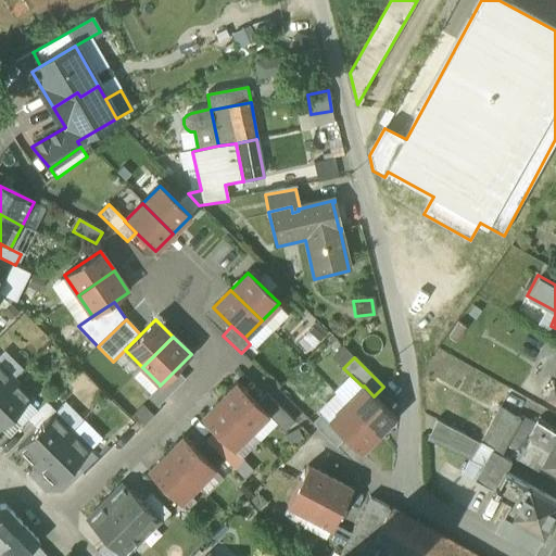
[(0,393),(13,380),(0,367),(0,393)]
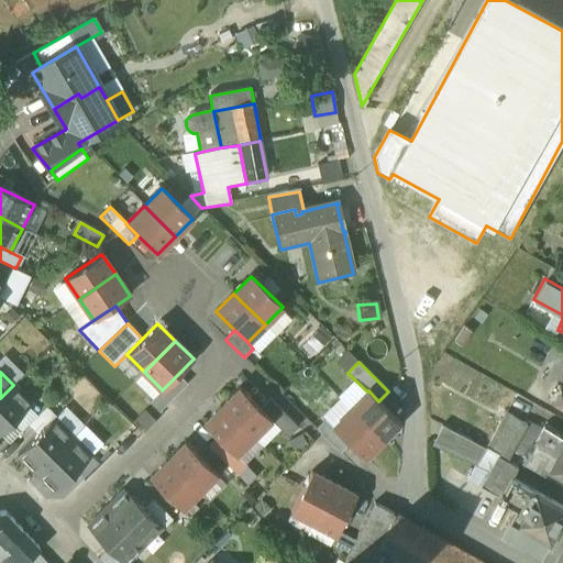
[(178,374),(162,390),(162,389),(150,403),(159,411),(187,384),(178,374)]
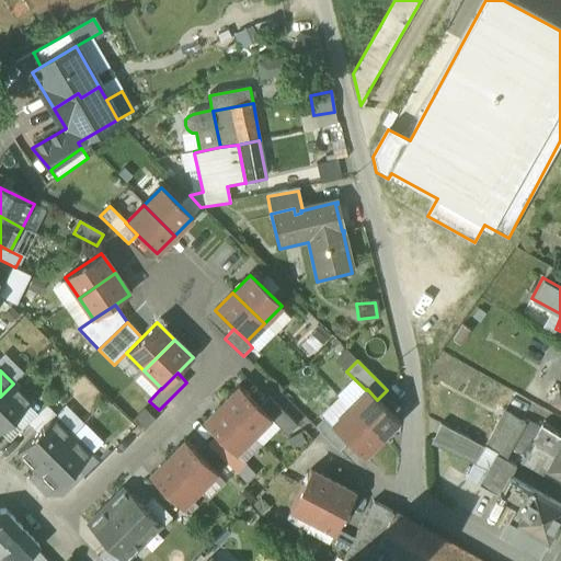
[(396,382),(388,389),(396,398),(403,390),(396,382)]
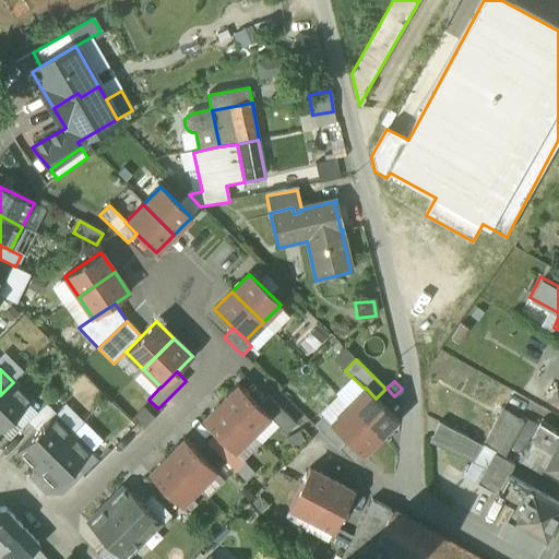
[(13,382),(0,395),(0,432),(32,401),(13,382)]
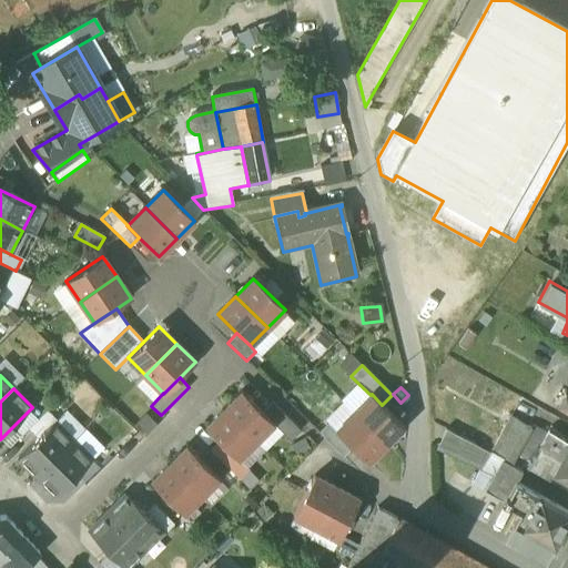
[(262,412),(242,392),(224,409),(255,440),(273,423),(262,412)]
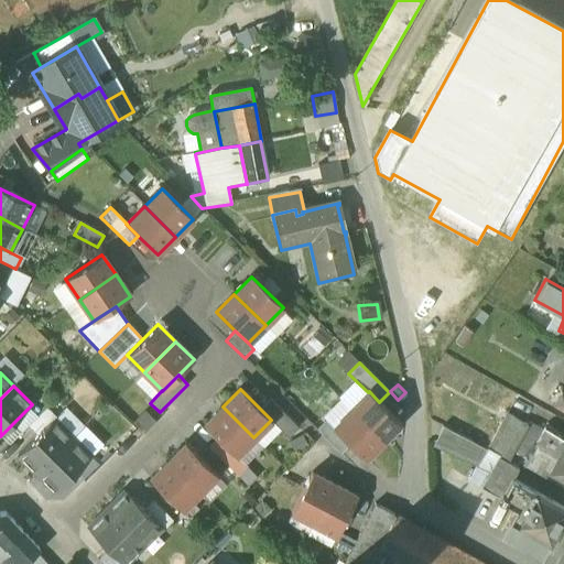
[(368,392),(350,410),(382,441),(400,422),(379,402),(369,391),(368,392)]
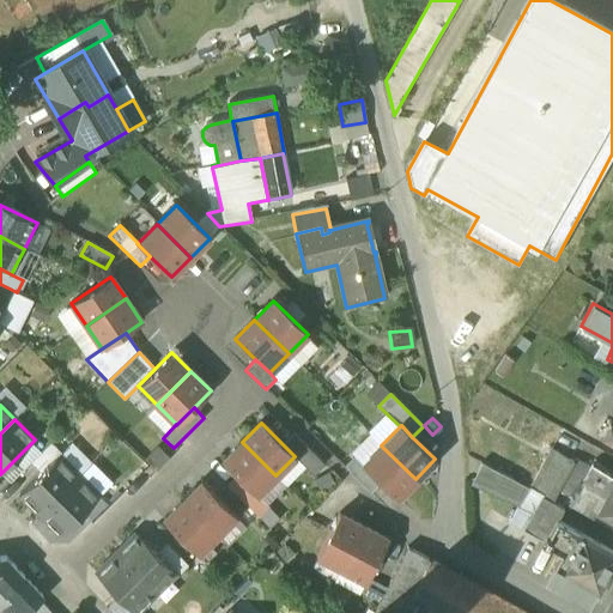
[(323,465),(293,434),(283,444),(295,456),(314,475),(323,465)]
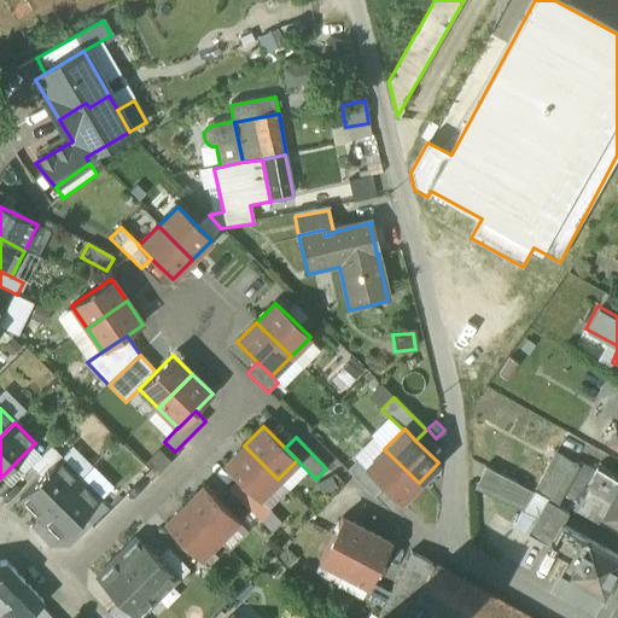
[(278,479),(244,445),(225,465),(240,482),(258,499),(278,479)]
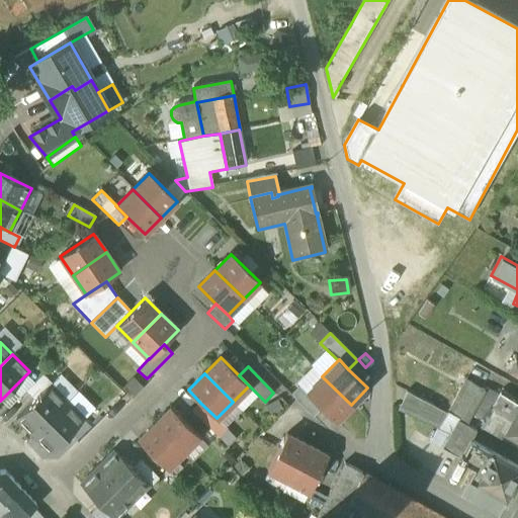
[(322,376),(306,393),(321,407),(335,421),(351,405),(322,376)]
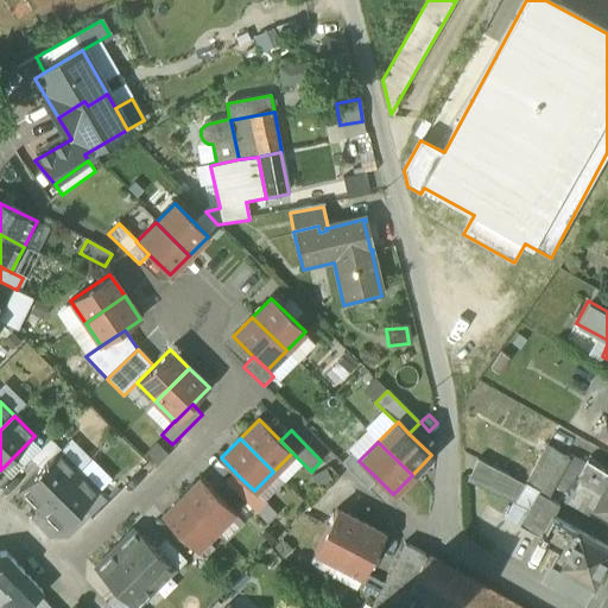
[(546,445),(525,483),(538,492),(538,493),(548,498),(555,486),(570,458),(569,458),(546,445)]
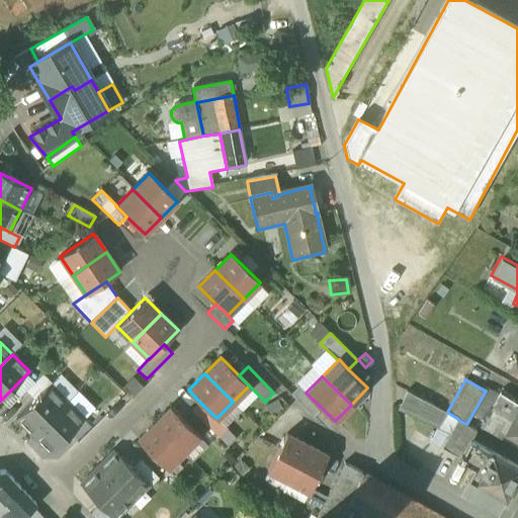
[(50,385),(16,419),(33,436),(67,403),(50,385)]
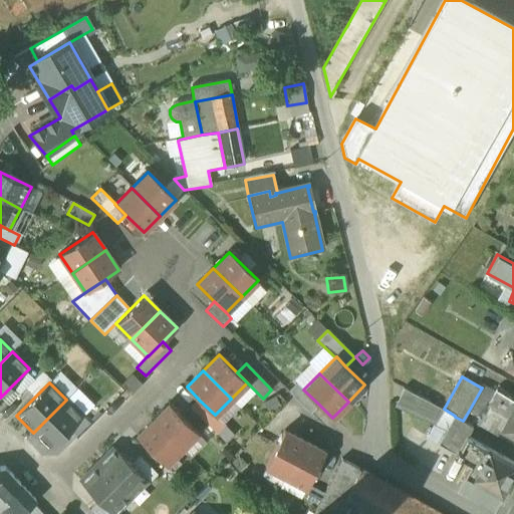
[(494,392),(482,386),(481,388),(482,388),(469,411),(501,428),(513,404),(513,399),(496,389),(494,392)]
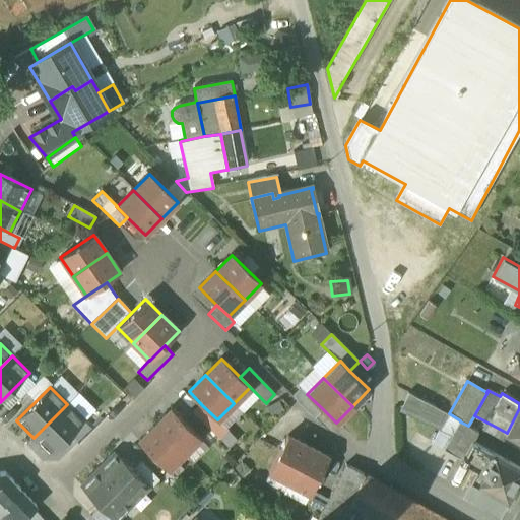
[(307,394),(304,391),(296,400),(314,416),(322,408),(307,394)]
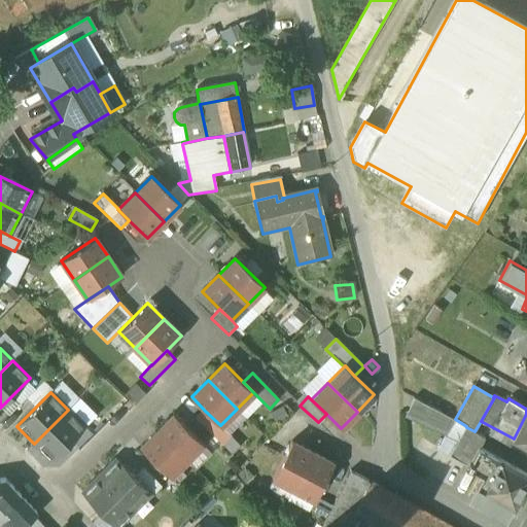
[(454,420),(416,399),(409,413),(448,431),(454,420)]
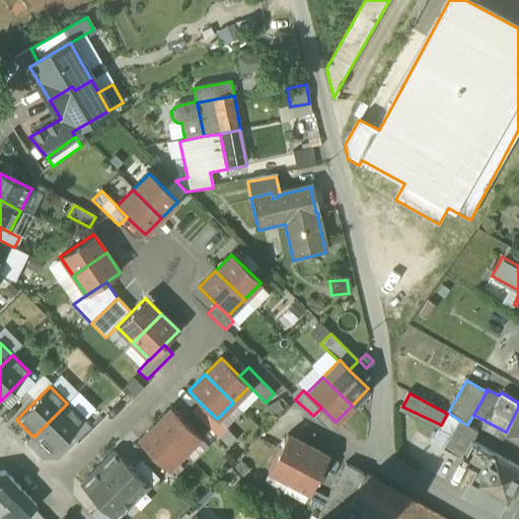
[(233,402),(217,419),(225,427),(241,411),(233,402)]
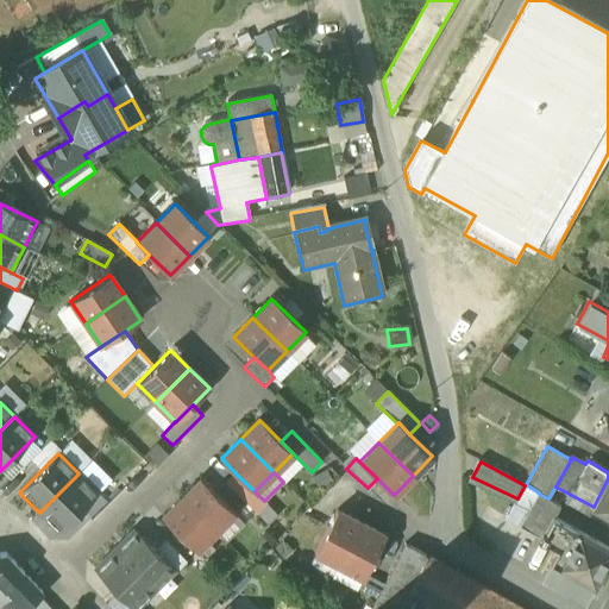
[(79,473),(39,513),(60,533),(99,494),(79,473)]
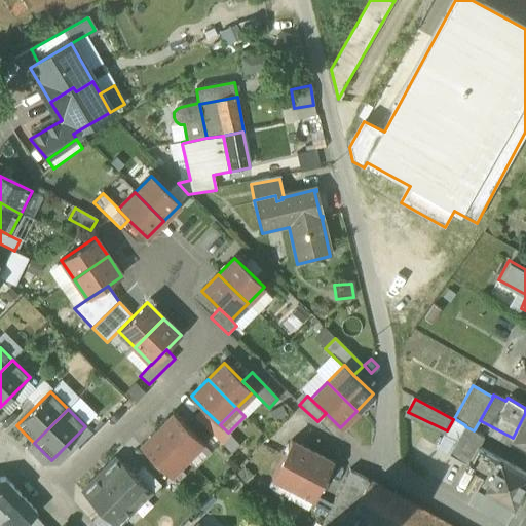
[(204,410),(196,418),(222,443),(230,435),(228,433),(220,424),(204,410)]
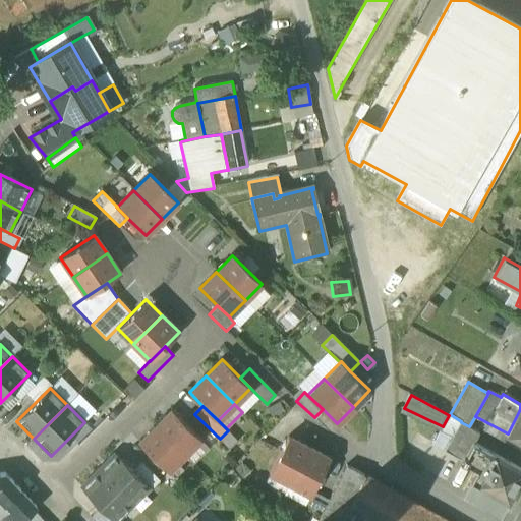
[(200,438),(172,409),(155,426),(184,455),(200,438)]
